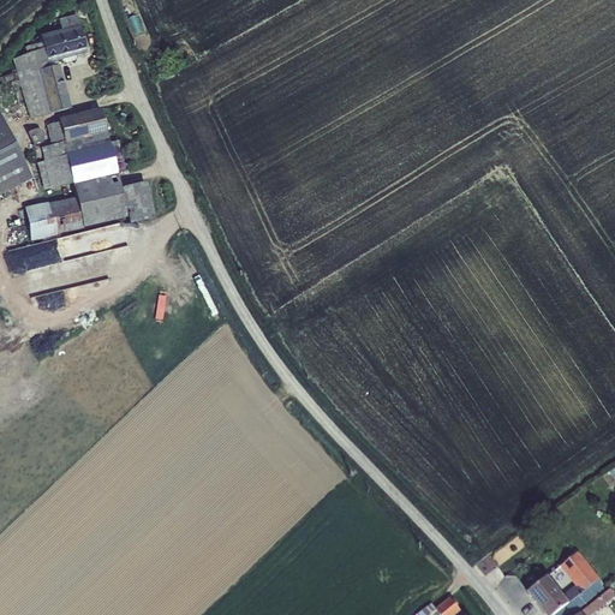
[(40,35),(41,42),(47,63),(55,61),(60,59),(76,55),(87,53),(76,15),(59,19),(61,29),(40,35)]
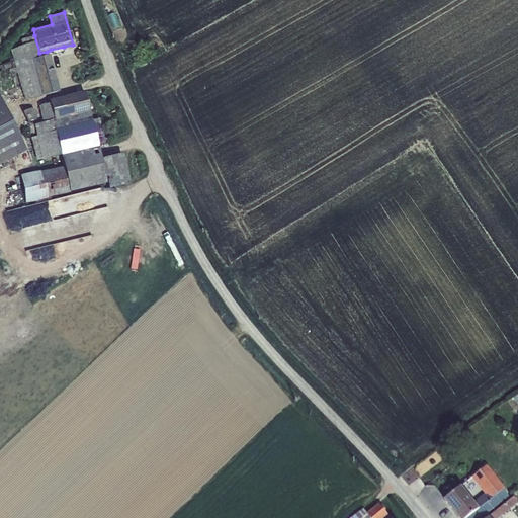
[(21,39),(23,45),(11,50),(25,101),(60,91),(54,70),(53,70),(52,69),(53,68),(50,54),(48,55),(40,57),(39,53),(34,35),(21,39)]
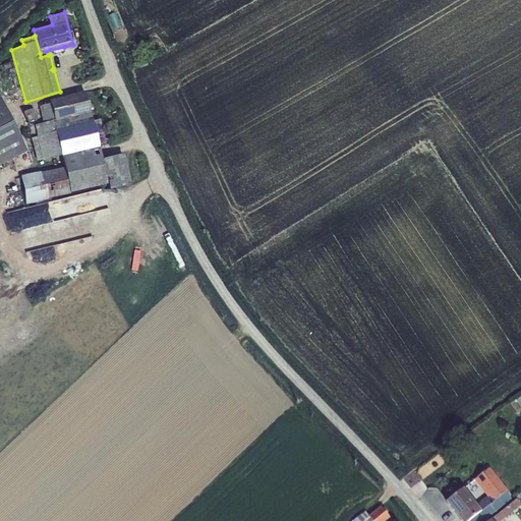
[(93,121),(84,91),(49,100),(50,104),(39,107),(44,123),(36,125),(38,136),(32,138),(37,161),(62,156),(65,169),(70,192),(108,184),(102,160),(100,149),(93,121)]
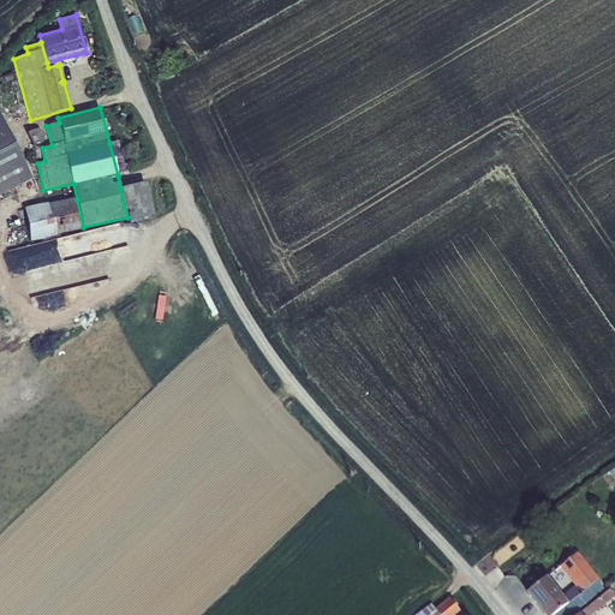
[(0,118),(0,191),(29,177),(0,118)]
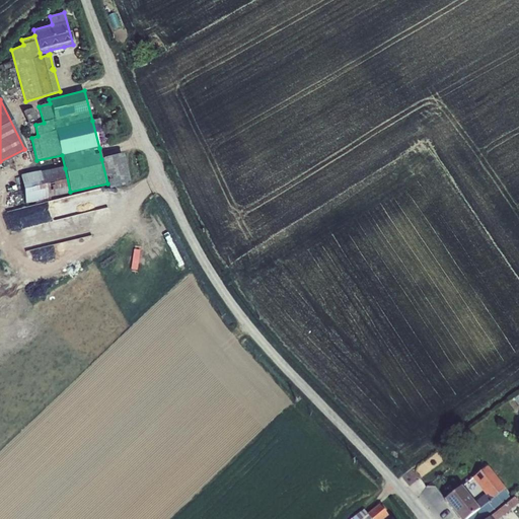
[(33,107),(22,113),(27,123),(38,118),(33,107)]
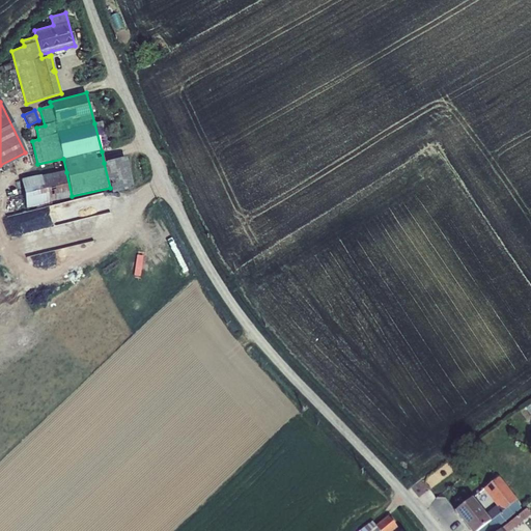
[(102,121),(94,123),(102,151),(111,149),(110,143),(107,144),(102,121)]
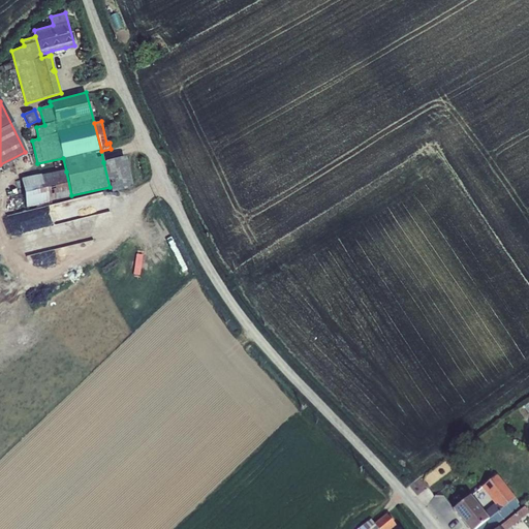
[(126,156),(103,162),(110,187),(111,192),(132,188),(126,156)]
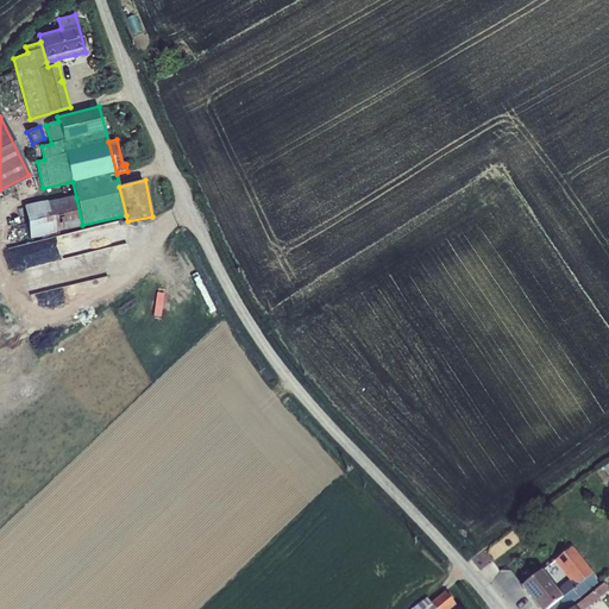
[(82,225),(76,198),(25,209),(30,237),(82,225)]
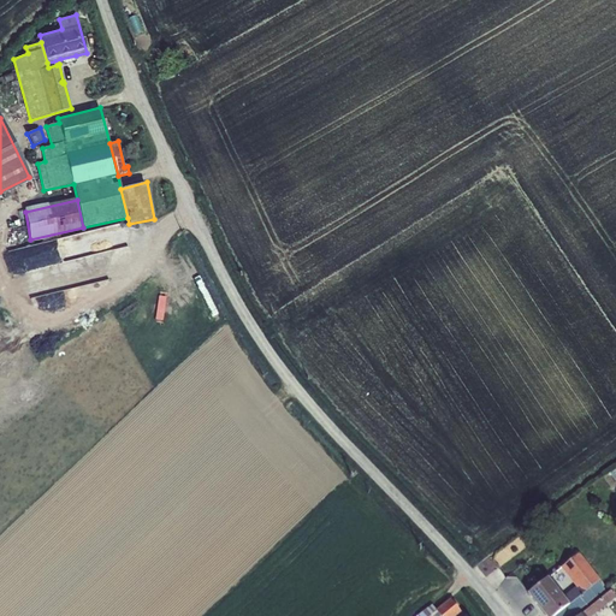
[(78,234),(84,255),(114,248),(108,226),(78,234)]
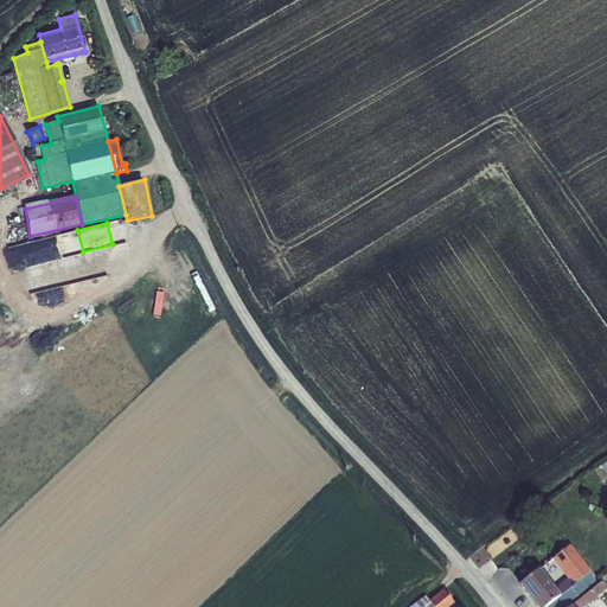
[(562,606),(596,581),(589,573),(592,572),(570,544),(553,558),(568,577),(555,587),(541,568),(521,585),(538,606),(562,606)]
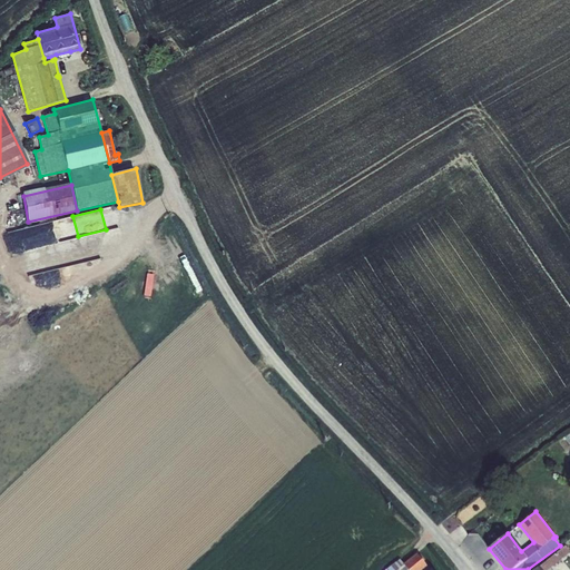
[(564,546),(533,569),(551,569),(551,568),(569,552),(564,546)]
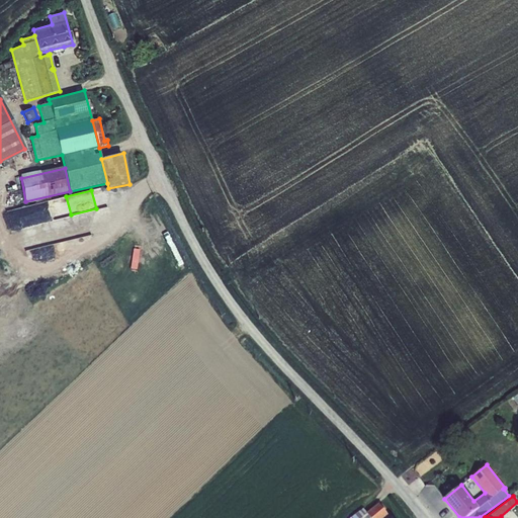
[(369,517),(386,517),(390,517),(378,504),(367,514),(369,517)]
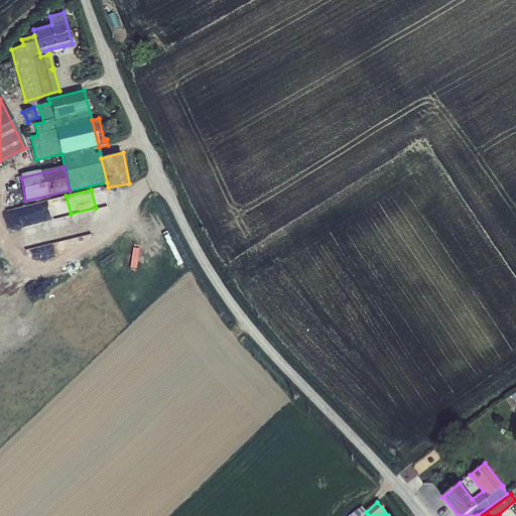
[(368,515),(366,512),(362,507),(350,515),(368,515)]
